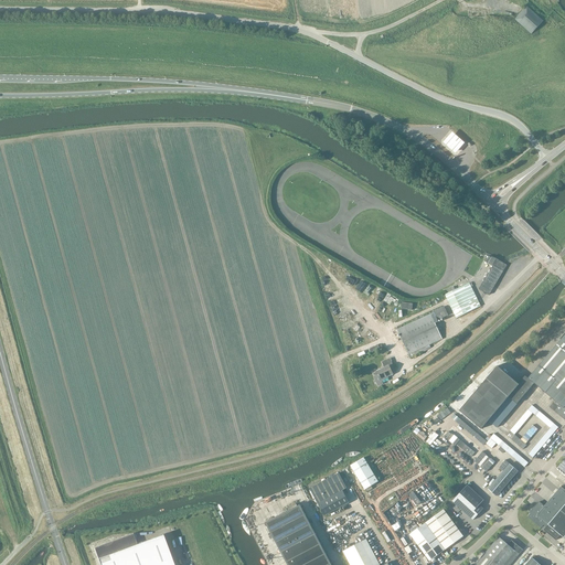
[(524,8),(512,21),(529,35),(541,22),(524,8)]
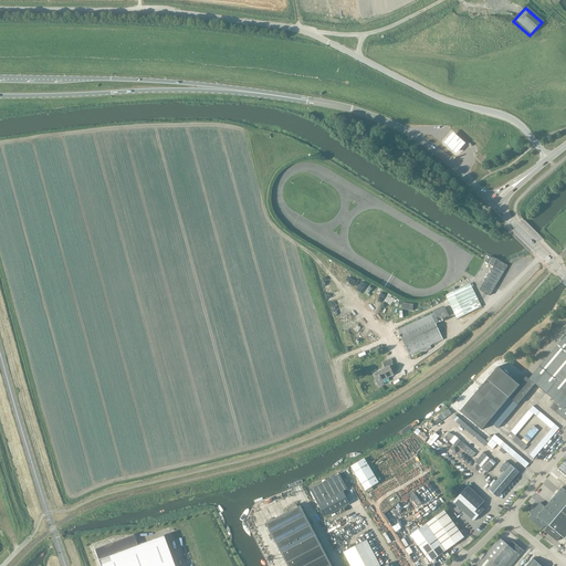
[(442,143),(456,155),(465,144),(452,133),(442,143)]
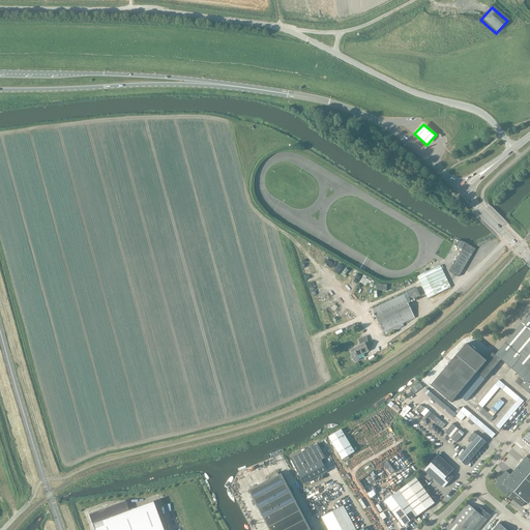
[(463,248),(449,271),(459,276),(475,248),(466,242),(462,248),(463,248)]
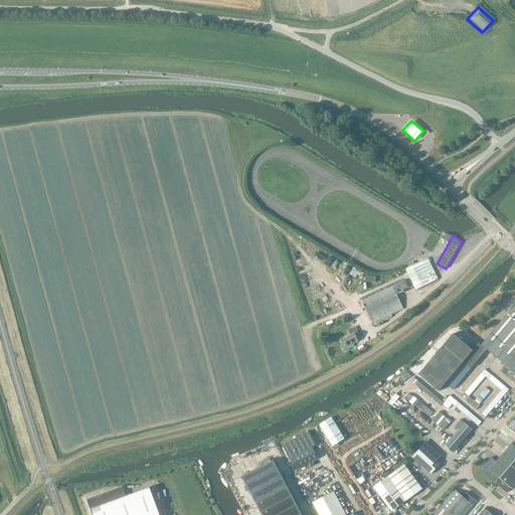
[(439,280),(427,258),(405,269),(416,290),(439,280)]
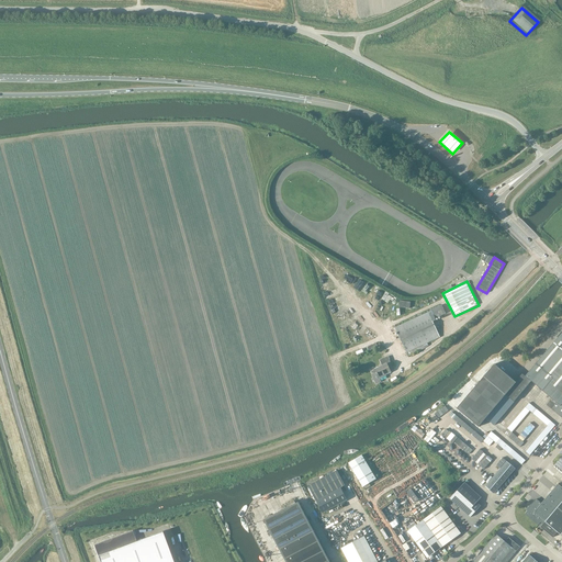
[(431,311),(395,327),(406,352),(440,337),(433,322),(436,321),(436,318),(446,314),(441,305),(431,311)]
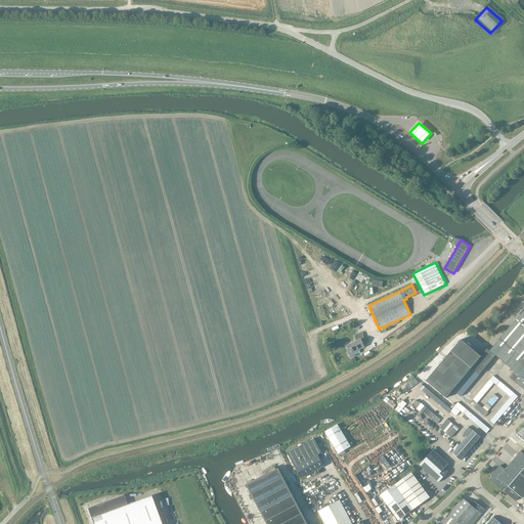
[(462,340),(426,381),(446,398),(452,390),(461,397),(495,355),(515,373),(510,379),(523,390),(523,311),(490,351),(487,349),(481,356),(462,340)]
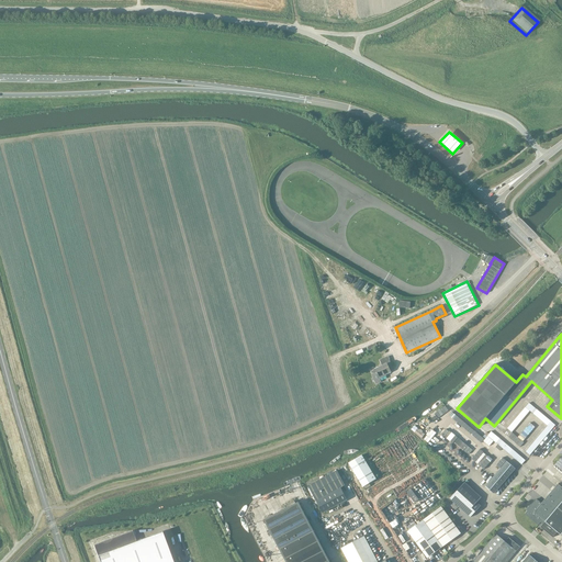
[(382,363),(383,366),(374,370),(379,379),(386,375),(385,374),(391,372),(390,370),(393,369),(390,360),(388,361),(385,358),(384,358),(380,360),(381,363),(382,363)]
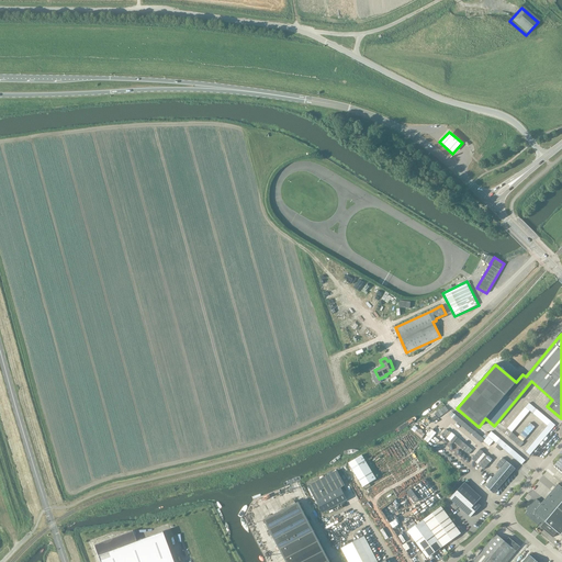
[(529,403),(524,409),(528,414),(530,412),(548,426),(526,451),(530,456),(555,425),(529,403)]
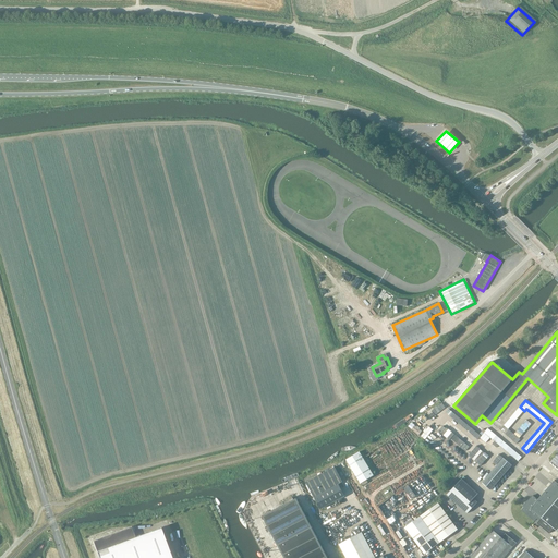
[(518,409),(500,429),(517,444),(520,439),(508,429),(523,412),(518,409)]
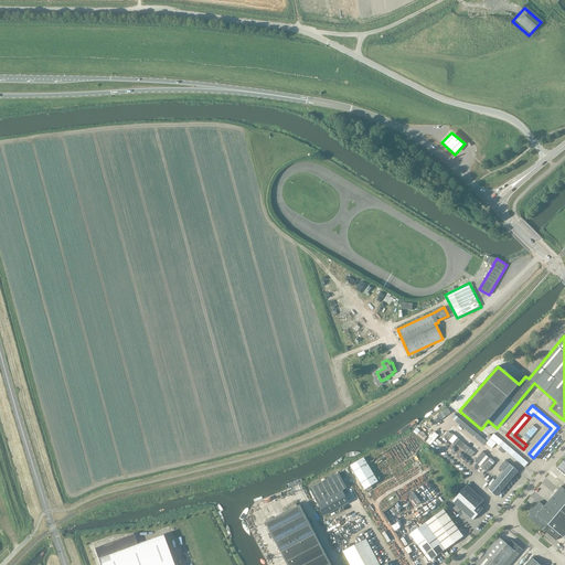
[(503,440),(499,446),(524,467),(529,462),(503,440)]
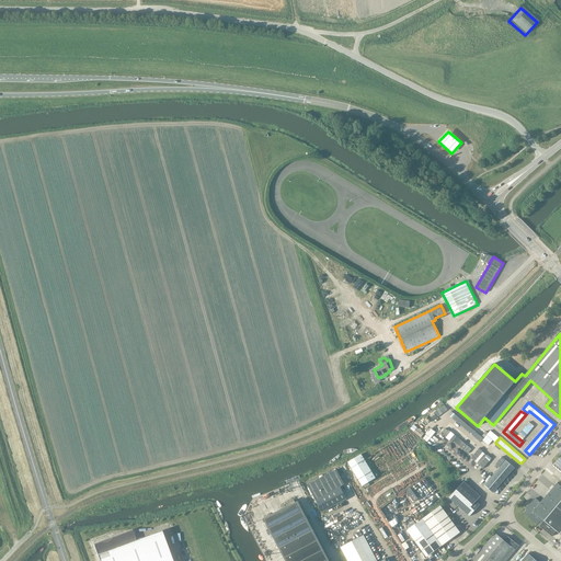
[(376,478),(361,455),(347,462),(363,487),(376,478)]
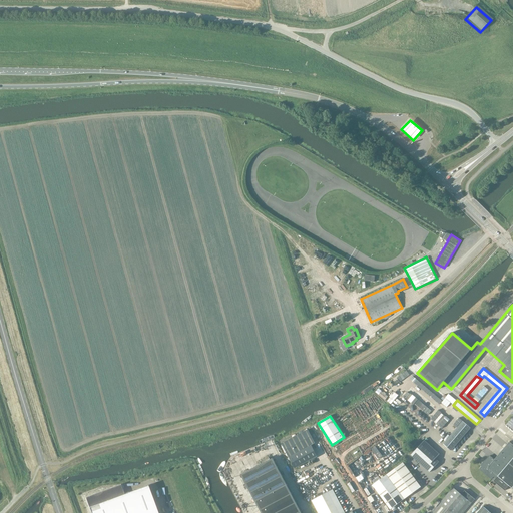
[(463,422),(460,425),(443,445),(451,451),(471,428),(463,422)]
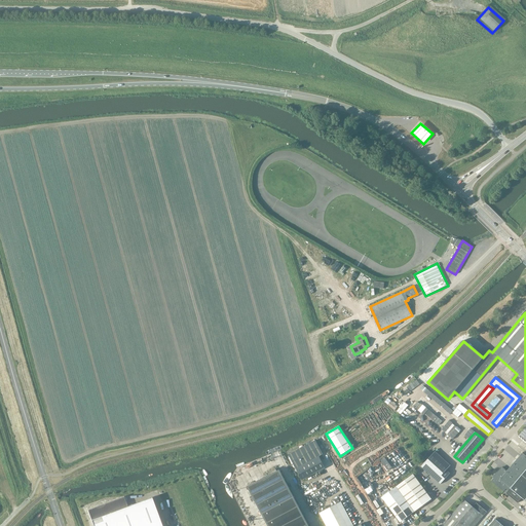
[(315,441),(289,455),(302,480),(325,467),(318,456),(323,454),(315,441)]
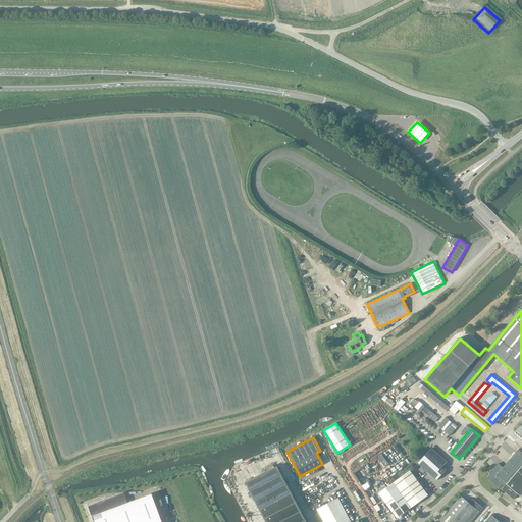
[(444,467),(448,463),(432,449),(418,464),(437,481),(447,470),(444,467)]
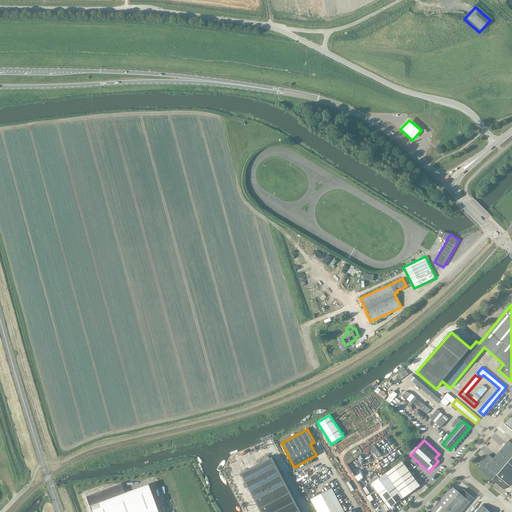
[(483,464),(479,469),(490,478),(494,474),(497,476),(493,480),(504,490),(508,485),(511,488),(511,486),(511,444),(509,441),(493,459),(489,455),(483,462),(483,464)]
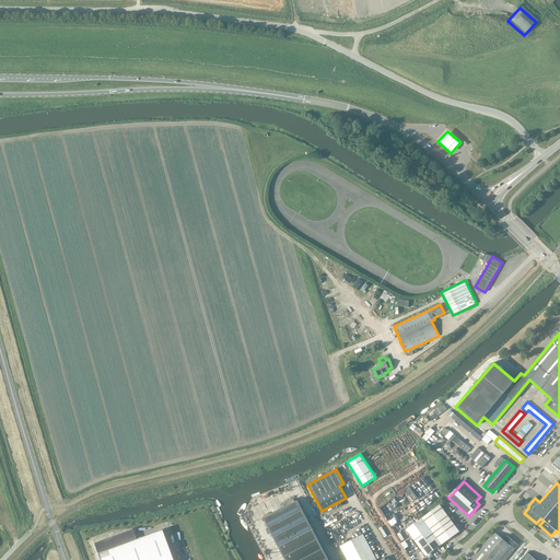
[(298,500),(263,518),(278,548),(313,529),(298,500)]
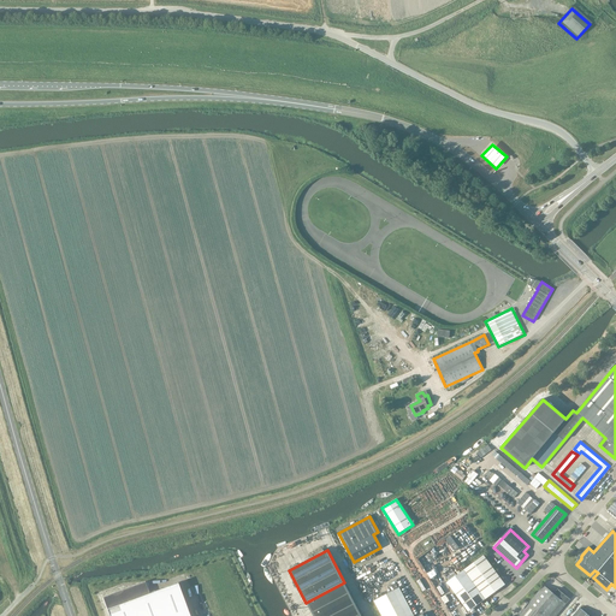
[(465,570),(486,600),(505,586),(484,556),(465,570)]
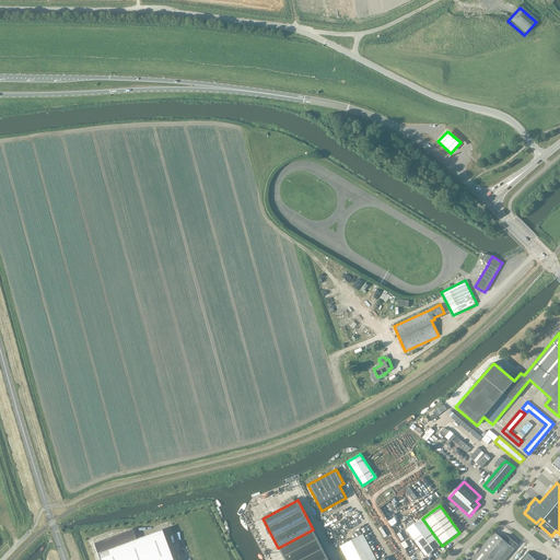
[(442,546),(422,518),(407,531),(426,557),(442,546)]
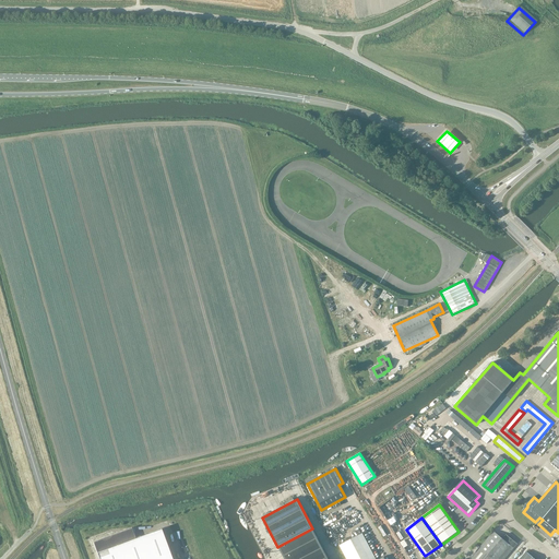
[(317,538),(312,528),(277,547),(283,556),(317,538)]
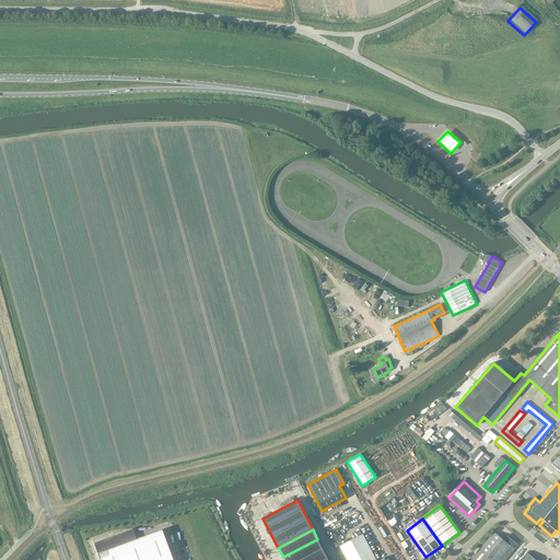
[(172,559),(162,531),(136,539),(132,531),(94,545),(100,559),(172,559)]
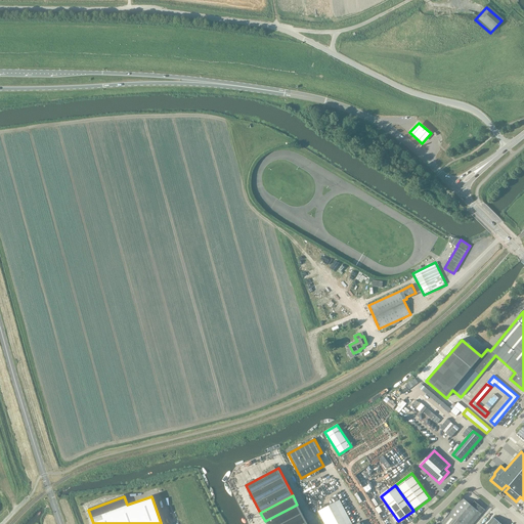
[(463,498),(440,523),(473,523),(484,511),(474,501),(473,504),(472,503),(470,503),(469,504),(463,498)]
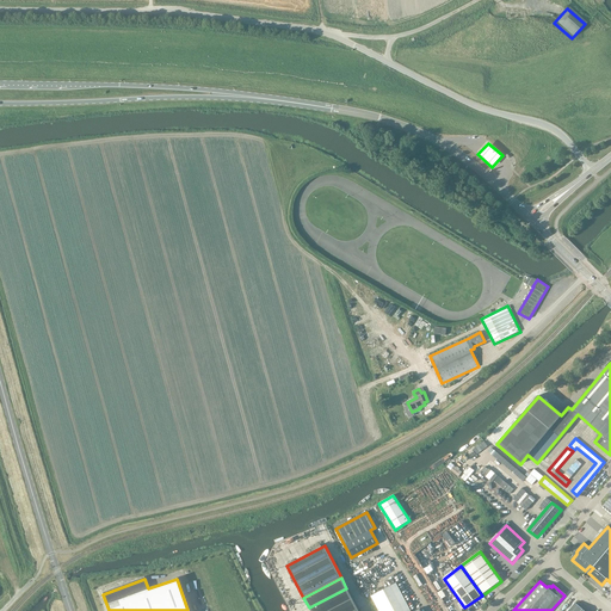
[(414,610),(411,610),(396,582),(371,596),(378,610),(420,610),(419,609),(414,610)]
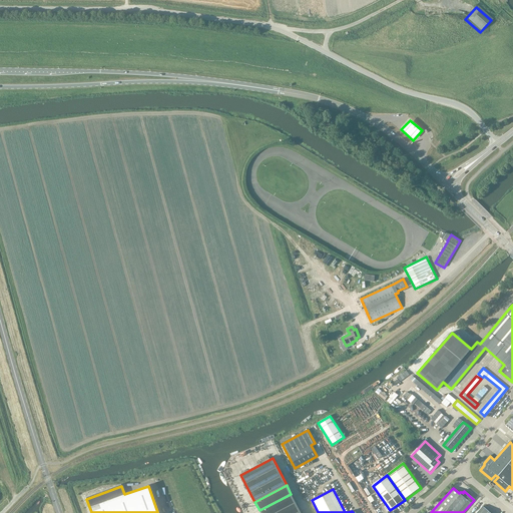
[(291,494),(260,510),(261,512),(301,512),(300,511),(291,494)]
